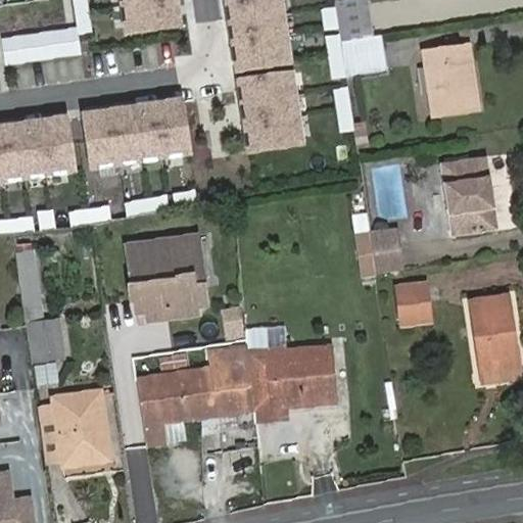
[(86,0),(73,0),(77,30),(78,36),(91,34),(86,0)]
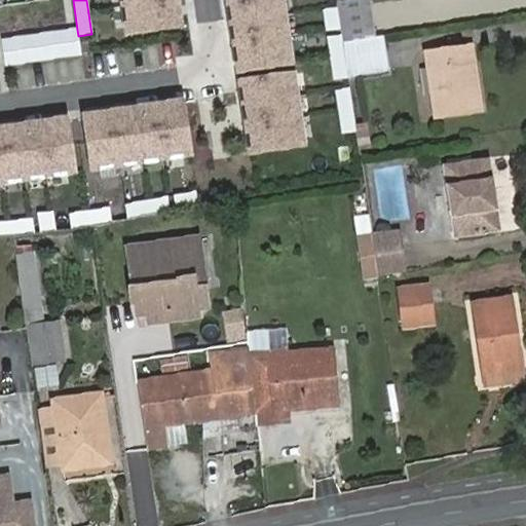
[(176,0),(121,0),(127,35),(180,28),(176,0)]
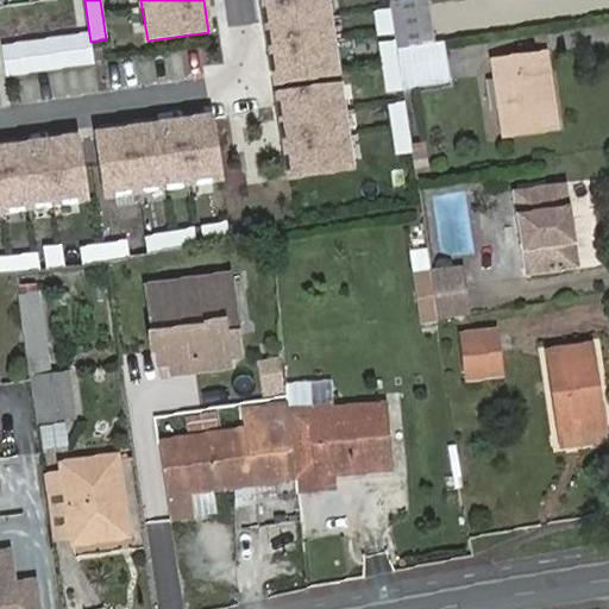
[(278,0),(263,2),(275,86),(337,76),(325,0),(278,0)]
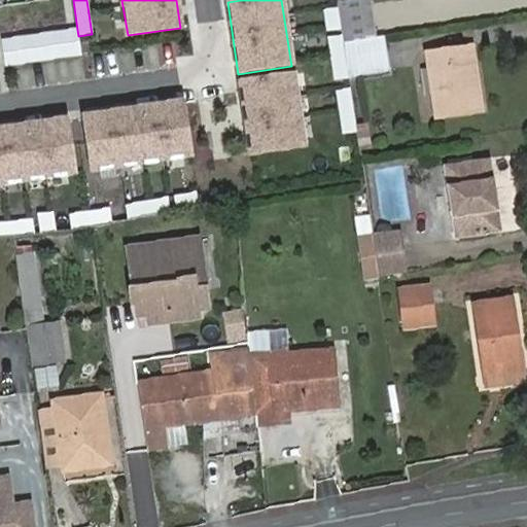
[(346,42),(375,38),(369,0),(346,0),(337,1),(343,40),(344,43),(346,42)]
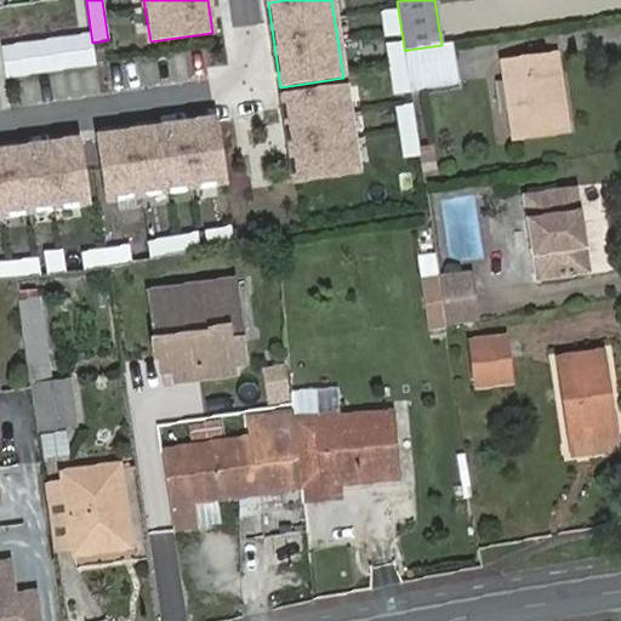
[(91,35),(1,47),(6,79),(96,66),(92,43),(91,35)]
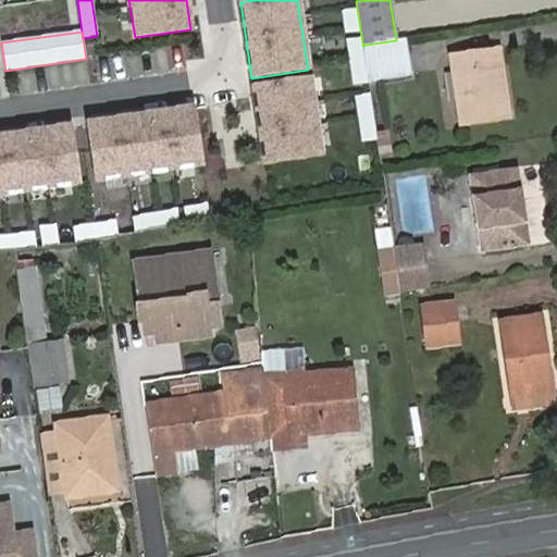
[(401,76),(396,40),(366,45),(363,46),(363,49),(368,81),(401,76)]
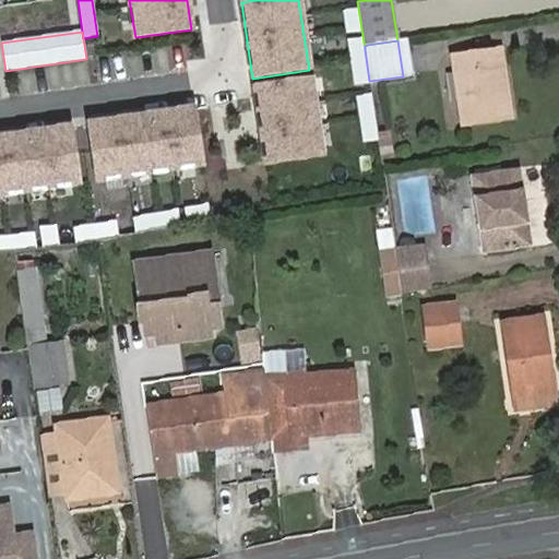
[(449,60),(459,127),(500,119),(489,54),(449,60)]
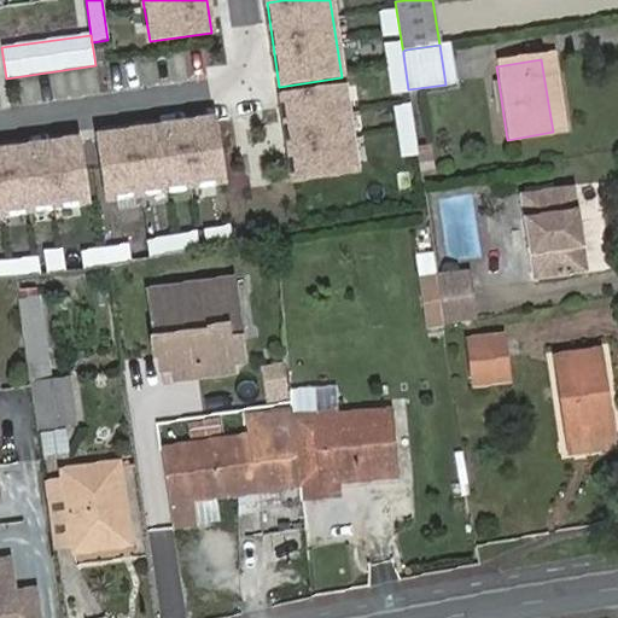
[(344,89),(281,98),(295,182),(356,173),(344,89)]
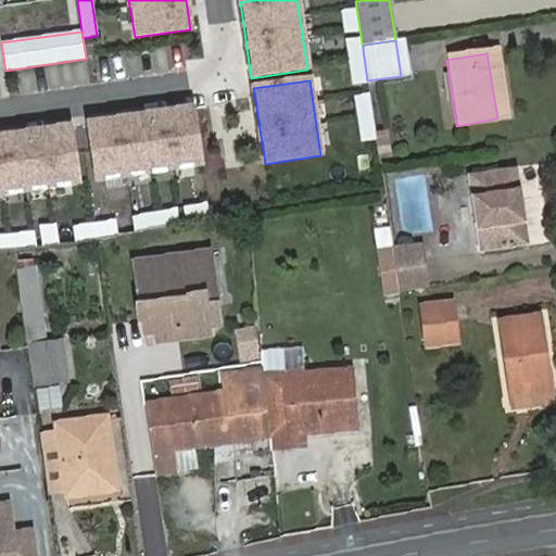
[(377,141),(369,95),(355,98),(362,143),(377,141)]
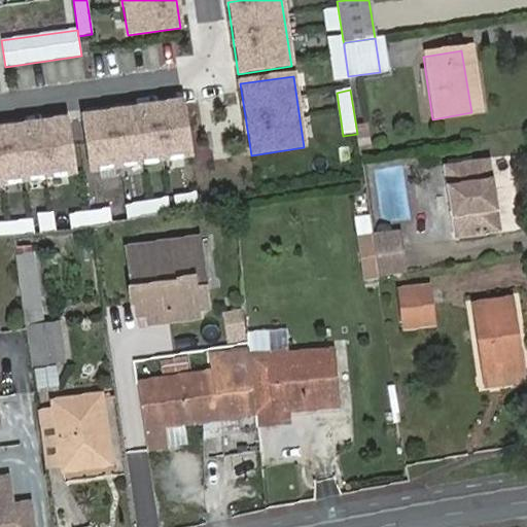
[(182,104),(84,118),(92,171),(190,156),(182,104)]
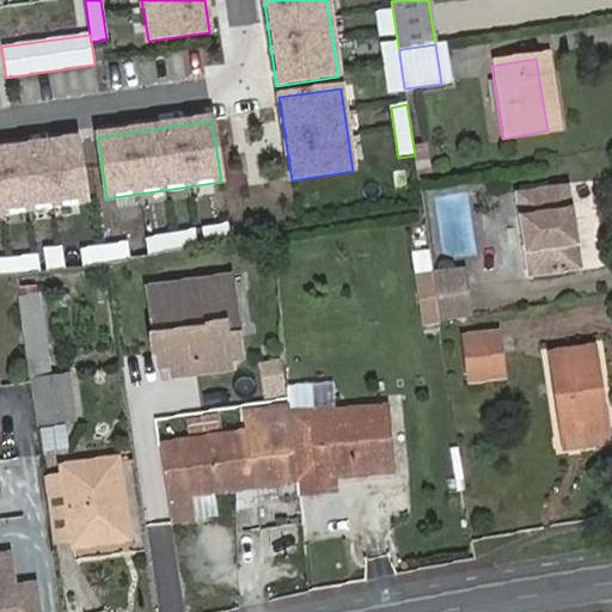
[(77,140),(0,151),(0,214),(86,202),(77,140)]
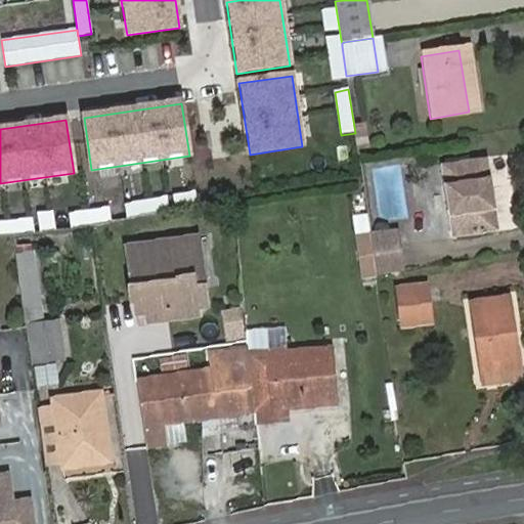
[(438,167),(449,238),(495,231),(484,160),(438,167)]
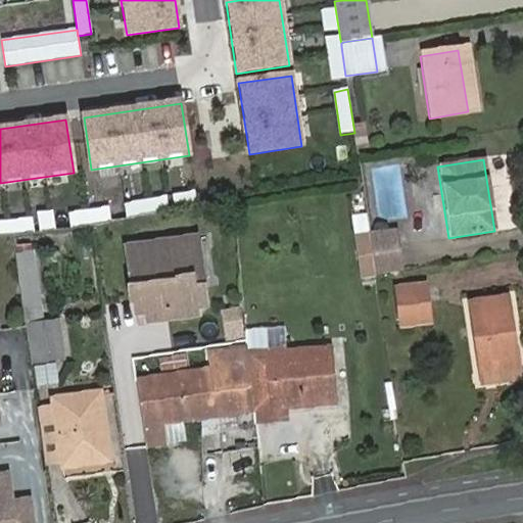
[(175,210),(196,206),(194,192),(173,195),(175,210)]
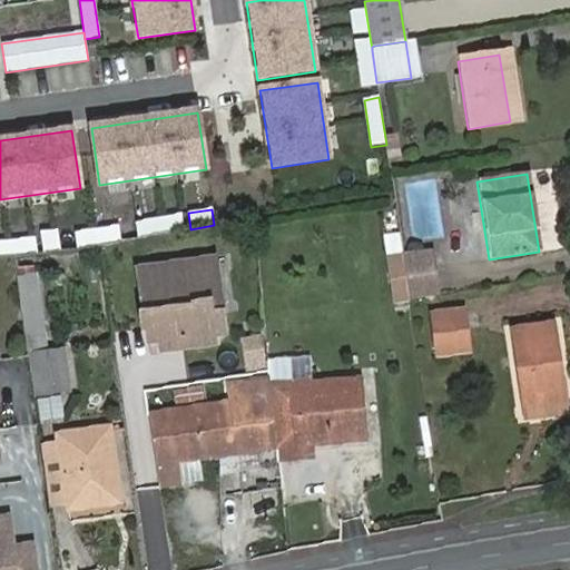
[(184,231),(182,215),(136,224),(138,238),(184,231)]
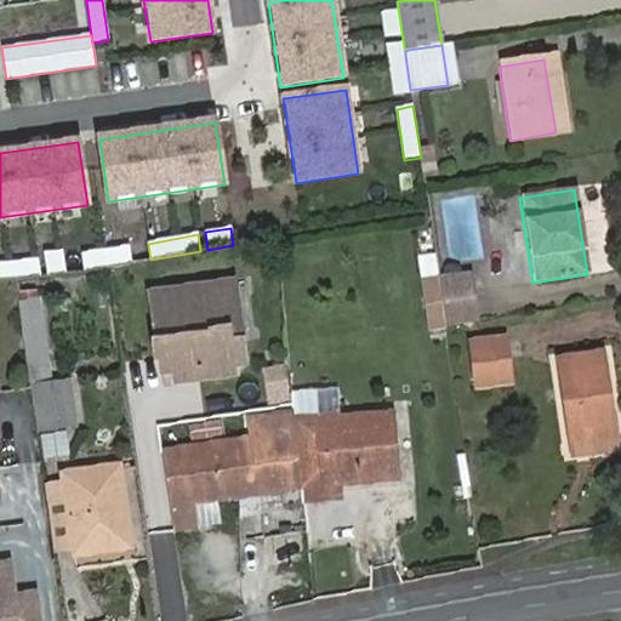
[(130,248),(104,251),(107,268),(112,267),(132,263),(130,248)]
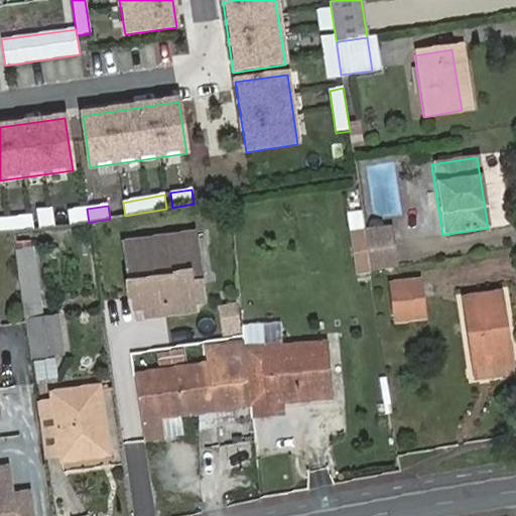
[(39,228),(53,227),(51,209),(37,211),(39,228)]
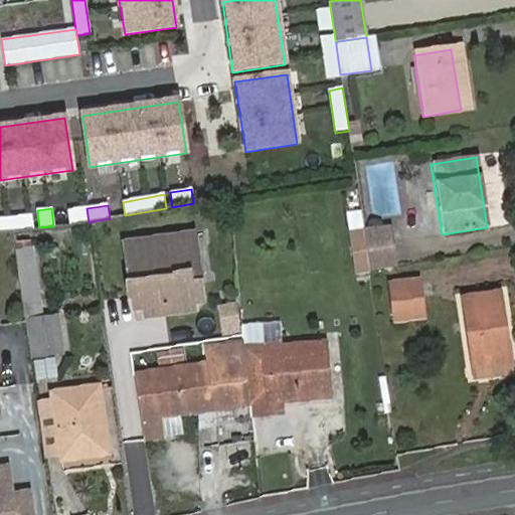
[(89,222),(87,208),(65,211),(67,224),(89,222)]
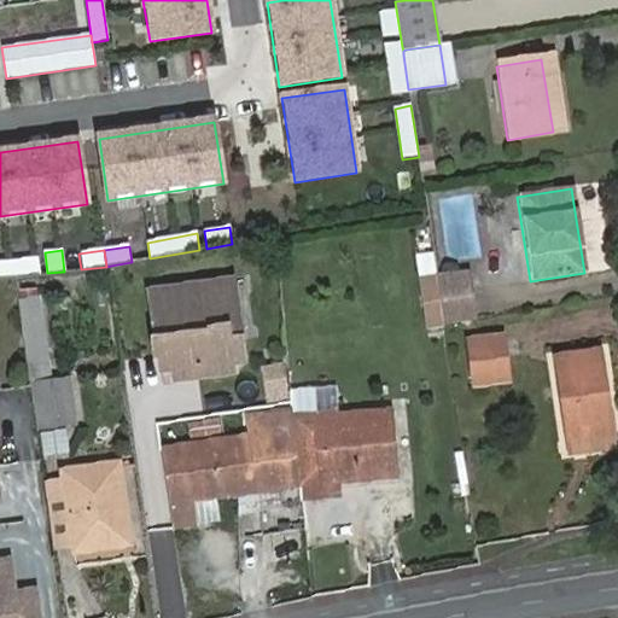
[(0,278),(39,274),(38,258),(0,262),(0,278)]
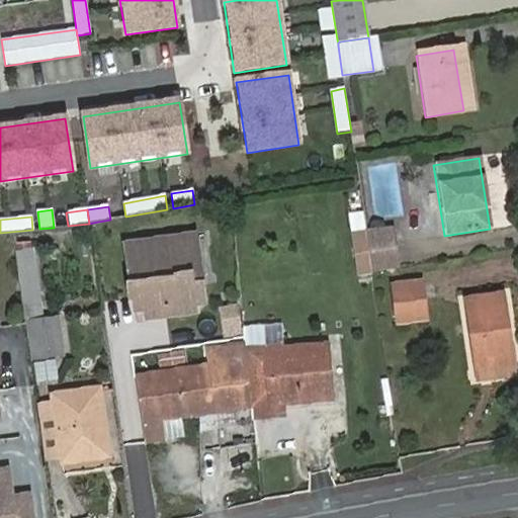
[(366,231),(371,272),(397,268),(391,227),(366,231)]
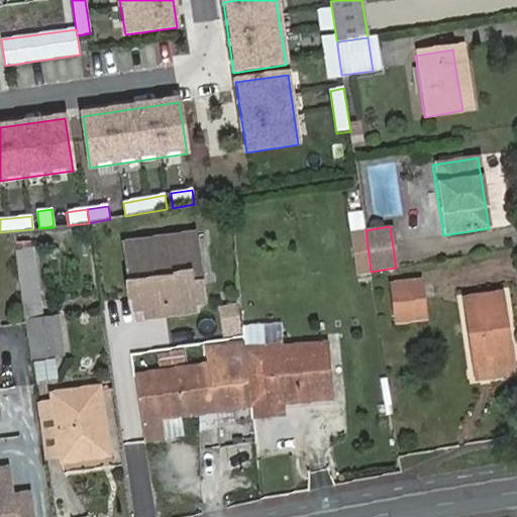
[(205,310),(196,235),(131,242),(137,286),(134,287),(136,301),(140,301),(142,315),(151,315),(153,324),(196,318),(195,311),(205,310)]
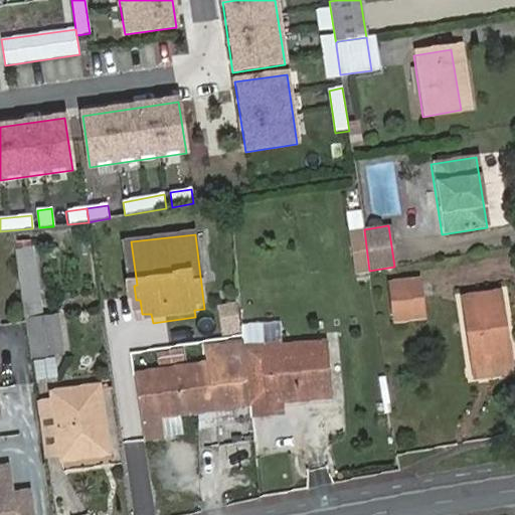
[(391,286),(397,322),(423,317),(418,282),(391,286)]
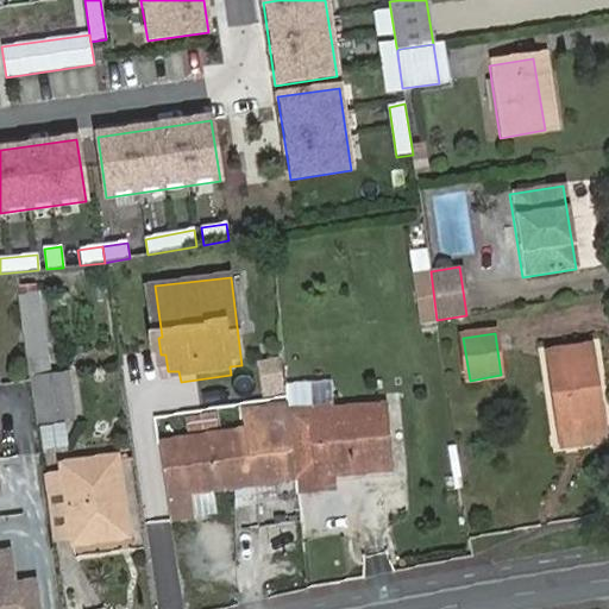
[(546,355),(558,437),(601,429),(588,347),(546,355)]
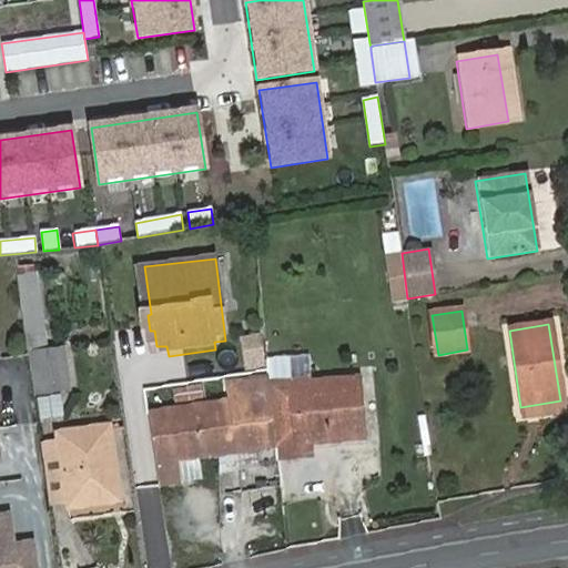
[(261,338),(244,342),(249,365),(264,363),(261,338)]
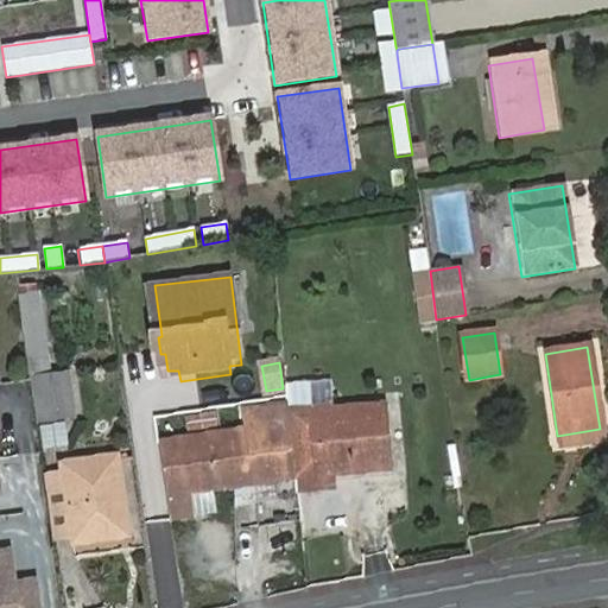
[(33,374),(40,424),(77,419),(71,369),(33,374)]
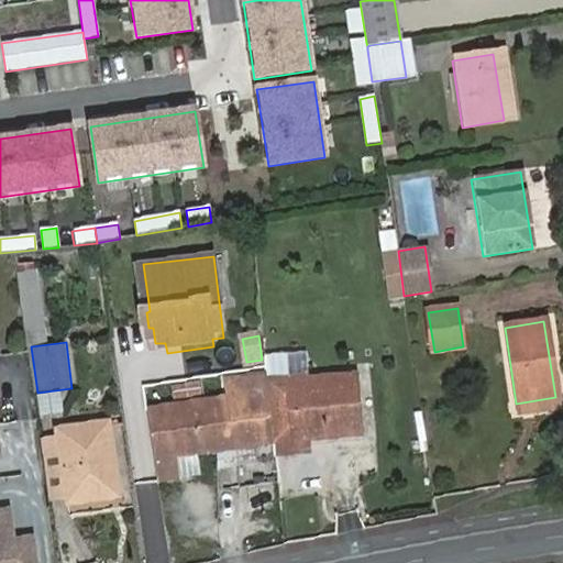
[(263,366),(262,360),(246,362),(246,368),(263,366)]
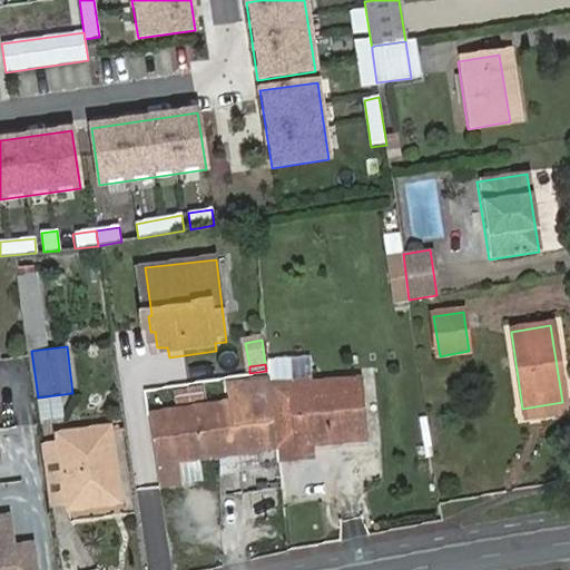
[(288,409),(274,410),(277,450),(365,436),(357,375),(286,385),(288,409)]
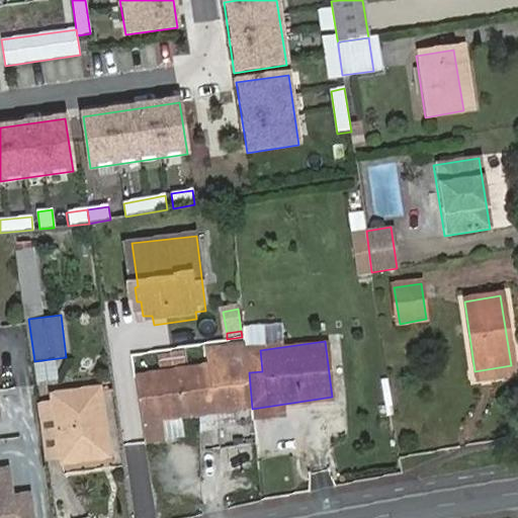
[(249,372),(246,346),(204,351),(205,368),(136,379),(142,426),(252,409),(249,372)]
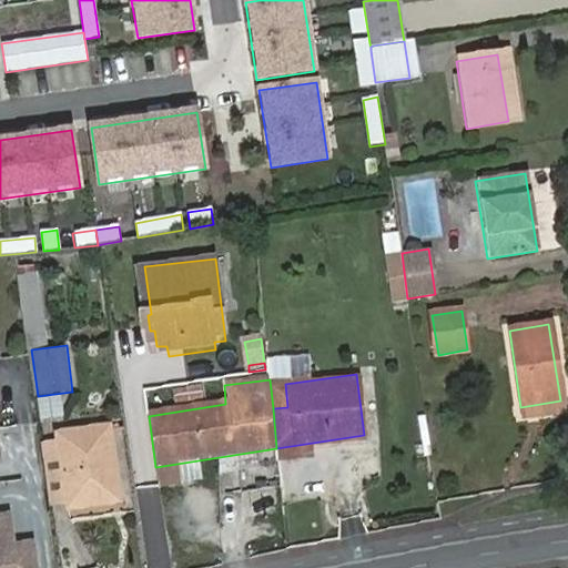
[(40,397),(42,421),(67,417),(64,394),(40,397)]
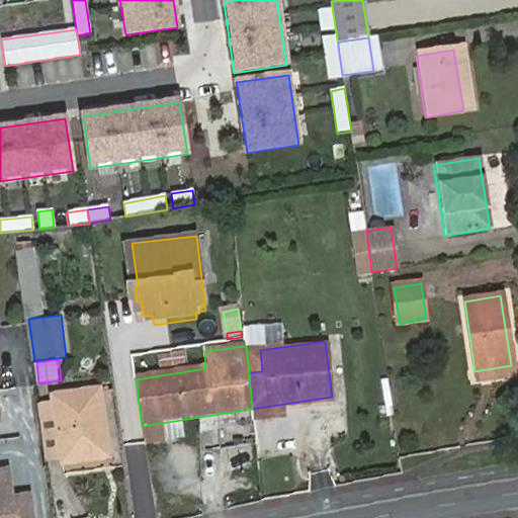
[(51,390),(62,460),(100,455),(95,421),(105,420),(100,382),(51,390)]
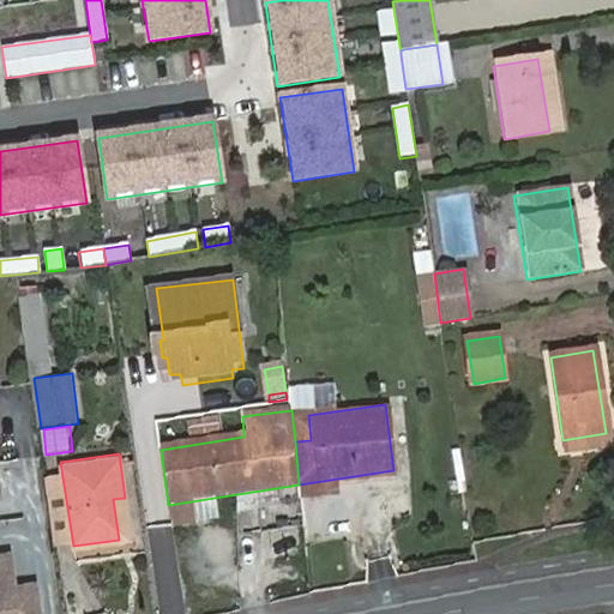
[(59,549),(73,546),(60,462),(48,463),(59,549)]
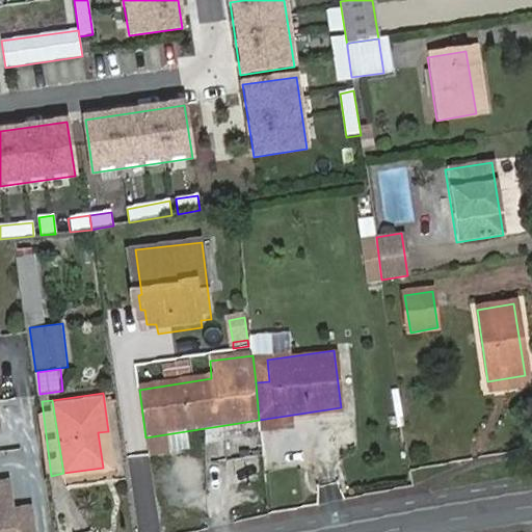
[(98,432),(103,468),(113,467),(108,431),(98,432)]
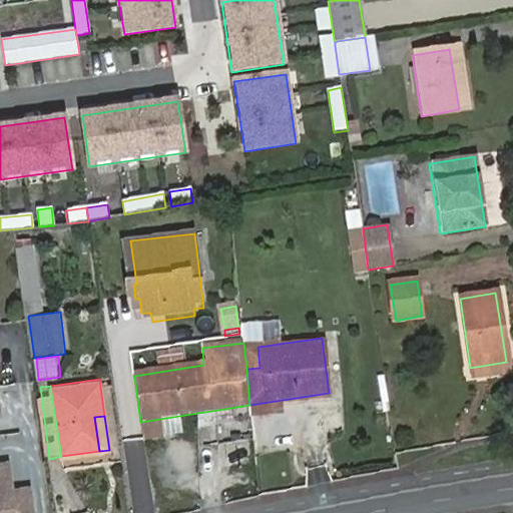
[(155,420),(140,422),(143,444),(158,441),(155,420)]
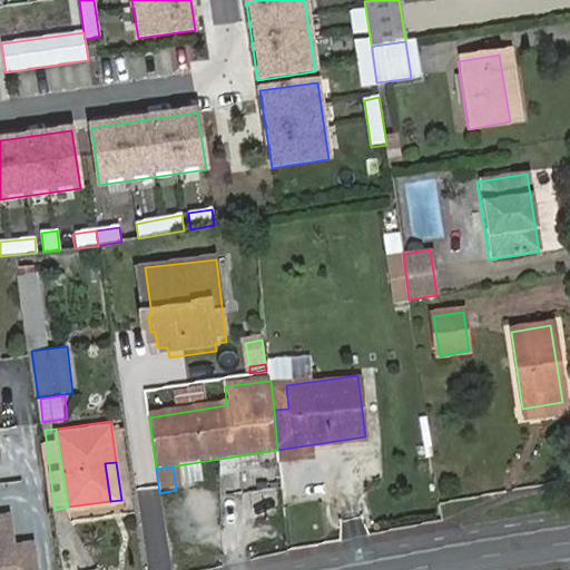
[(0,520),(0,569),(32,569),(30,549),(10,551),(1,551),(1,544),(10,543),(7,520),(0,520)]
